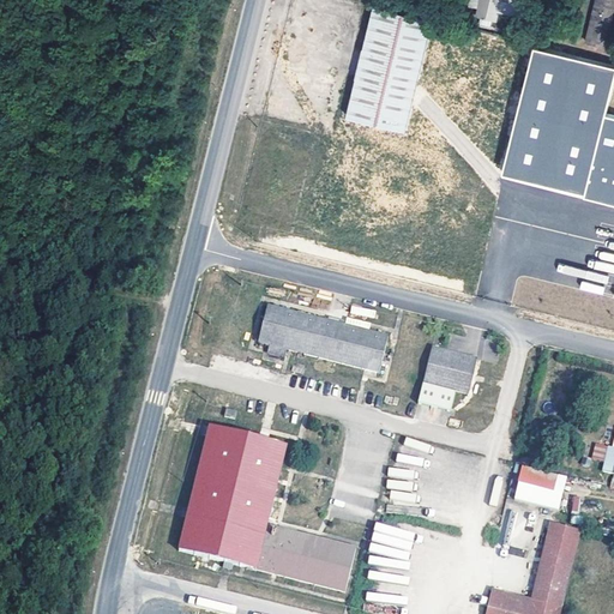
[(479,0),(475,18),(498,24),(503,0),(479,0)]
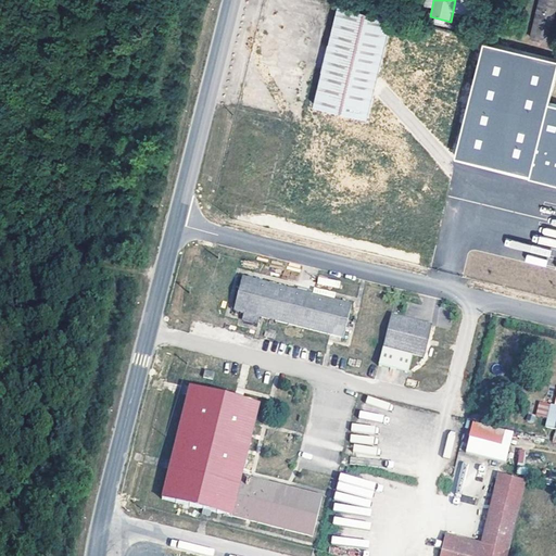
[(555,0),(535,0),(527,36),(546,41),(555,3),(555,0)]
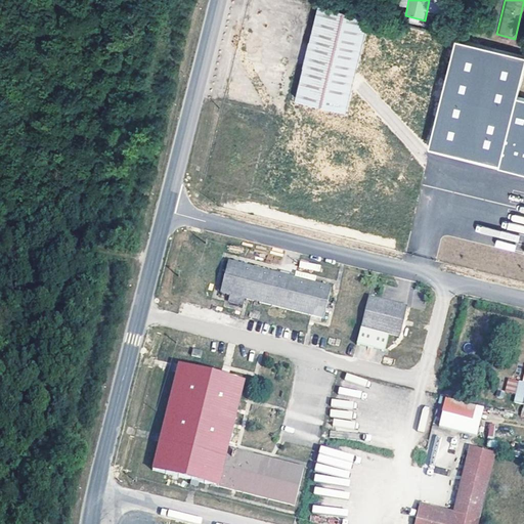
[(388,23),(318,5),(295,107),(338,126),(339,112),(352,112),(355,99),(367,101),(388,23)]
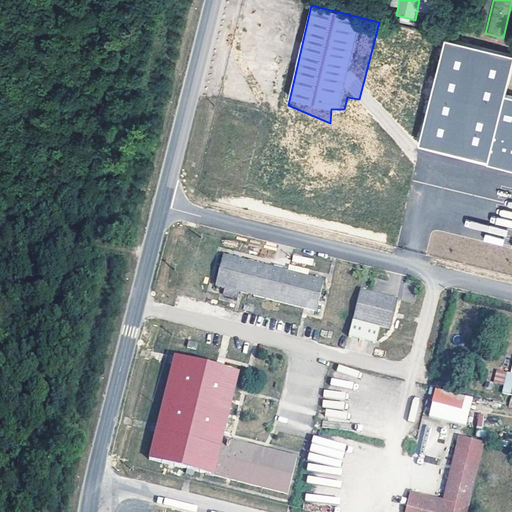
[(359,99),(353,127),(489,161),(489,163),(511,169),(511,96),(507,95),(511,75),(511,54),(379,22),(359,99)]
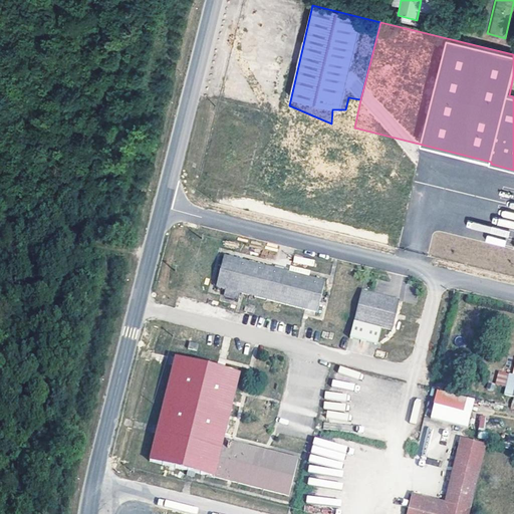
[(262,264),(224,255),(215,287),(223,289),(239,293),(316,312),(324,280),(288,270),(289,265),(280,263),(263,259),(262,264)]
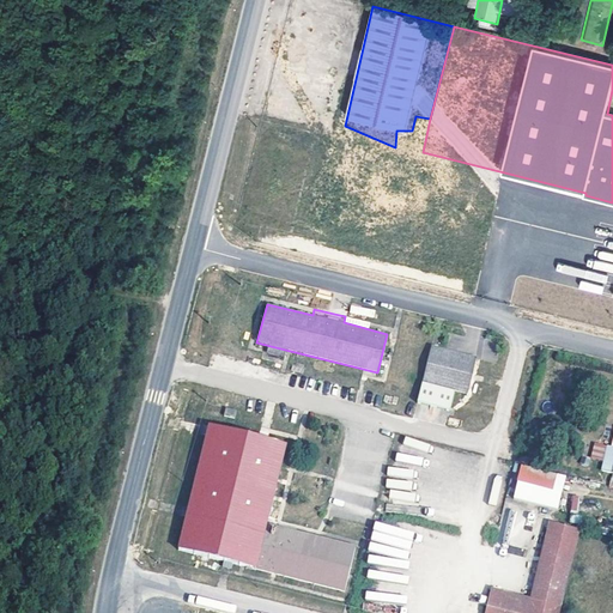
[(285,350),(266,345),(263,353),(283,357),(285,350)]
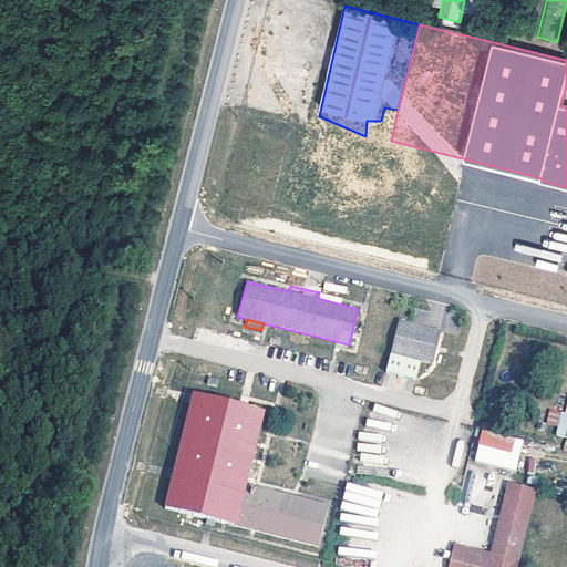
[(398,319),(384,374),(416,382),(421,362),(432,364),(440,329),(403,320),(398,319)]
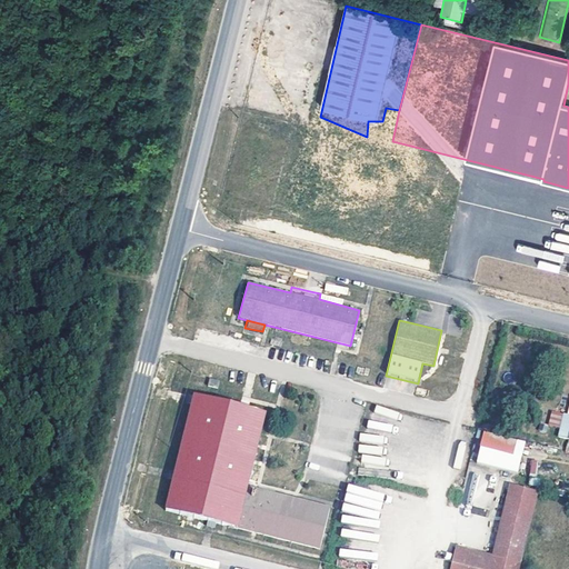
[(192,396),(165,509),(207,520),(227,525),(319,548),(323,532),(330,506),(248,486),(265,412),(192,396)]
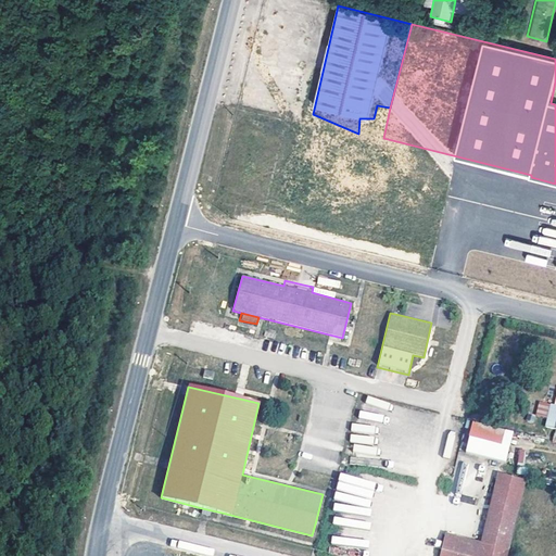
[(470,424),(467,439),(500,446),(504,431),(470,424)]
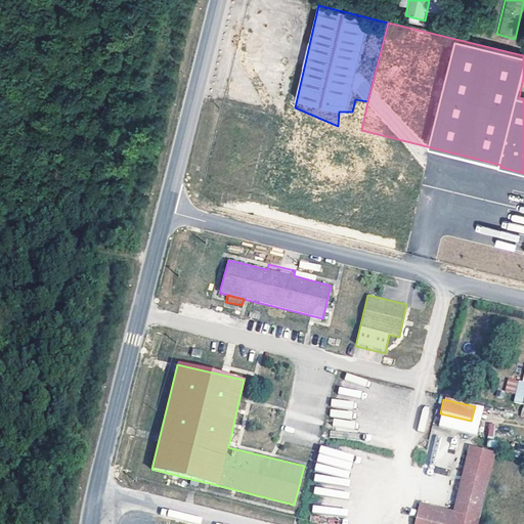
[(421,406),(419,431),(426,432),(429,407),(421,406)]
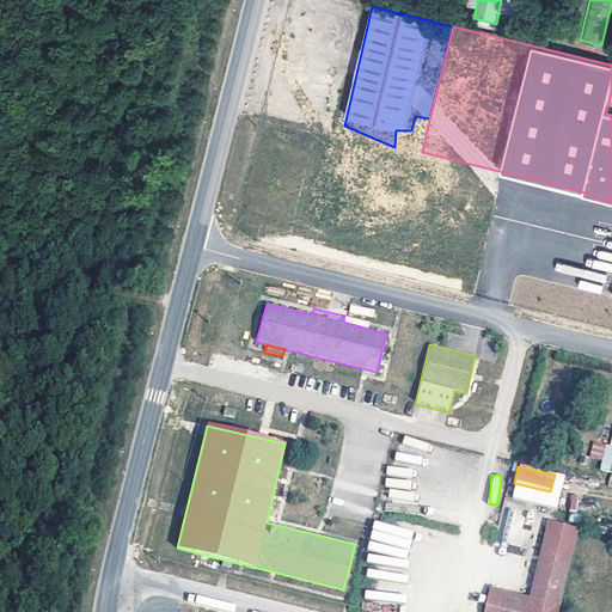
[(576,512),(579,495),(570,494),(568,510),(576,512)]
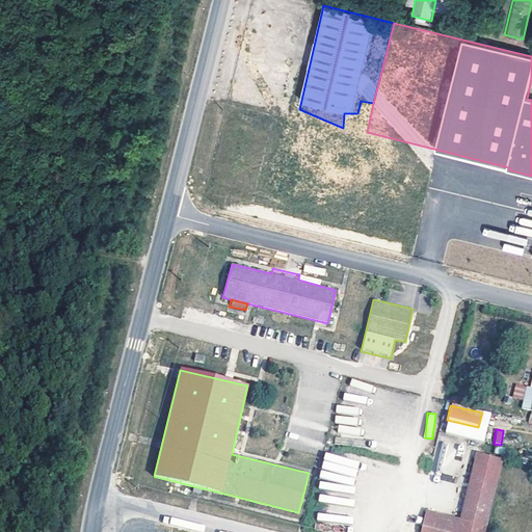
[(327,452),(322,467),(354,477),(360,462),(327,452)]
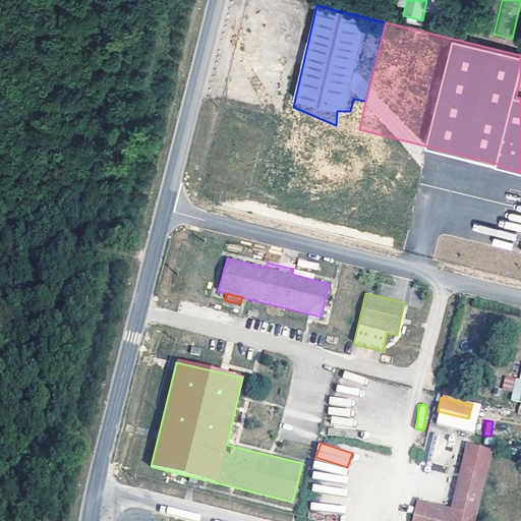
[(416,500),(410,520),(474,520),(487,471),(491,453),(491,450),(465,444),(449,507),(416,500)]
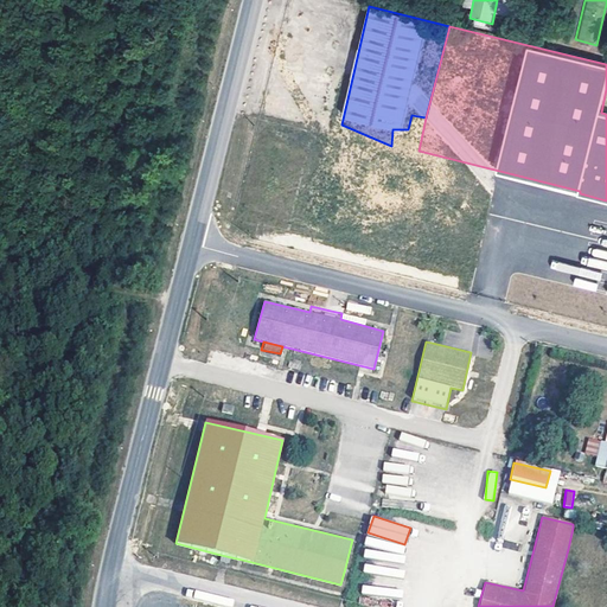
[(582,530),(573,528),(568,549),(577,551),(582,530)]
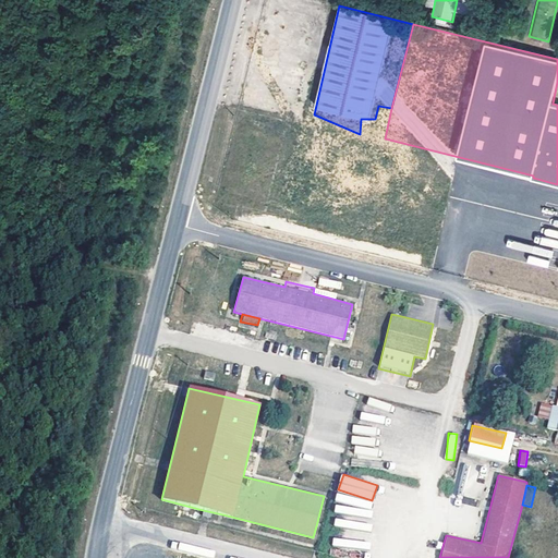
[(222,514),(203,510),(202,517),(221,521),(222,514)]
